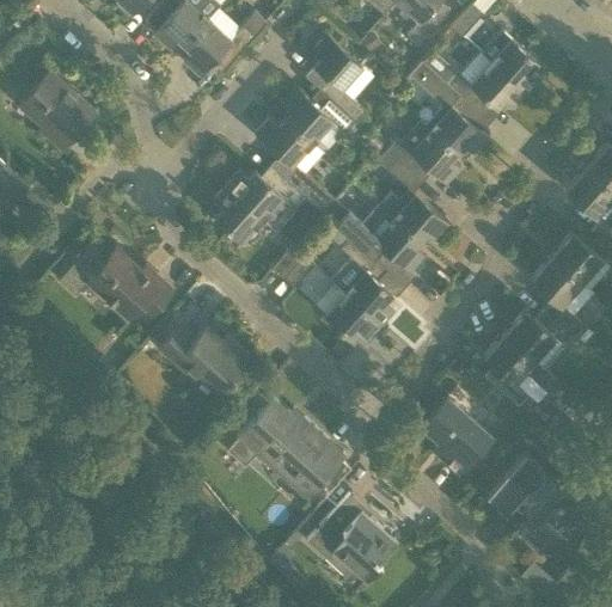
[(117,0),(116,2),(132,16),(145,0),(164,0),(154,11),(157,13),(167,0),(117,0)]
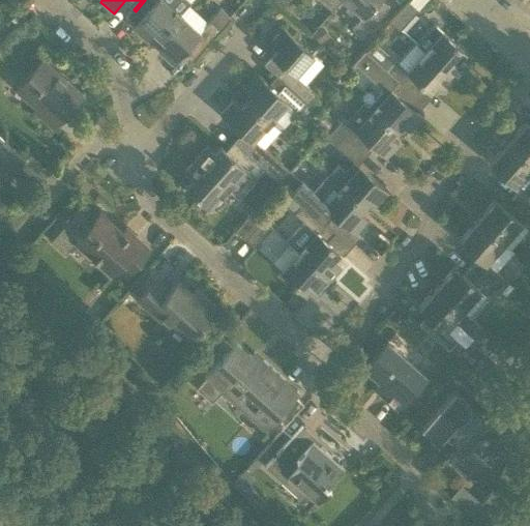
[(159,41),(180,18),(159,0),(145,0),(136,11),(143,18),(133,30),(146,42),(152,34),(159,41)]
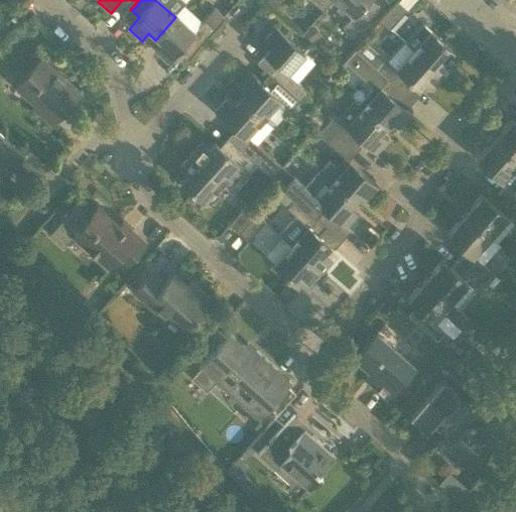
[(337,0),(308,0),(323,12),(333,1),(335,2),(337,0)]
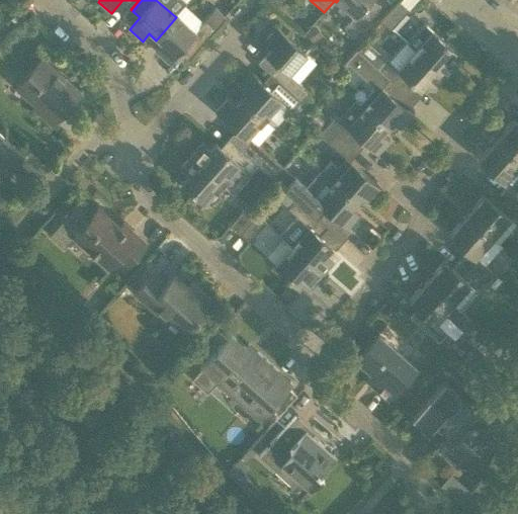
[(373,14),(369,10),(365,6),(370,1),(371,0),(338,0),(336,2),(355,18),(344,30),(354,38),(379,9),(378,8),(373,14)]
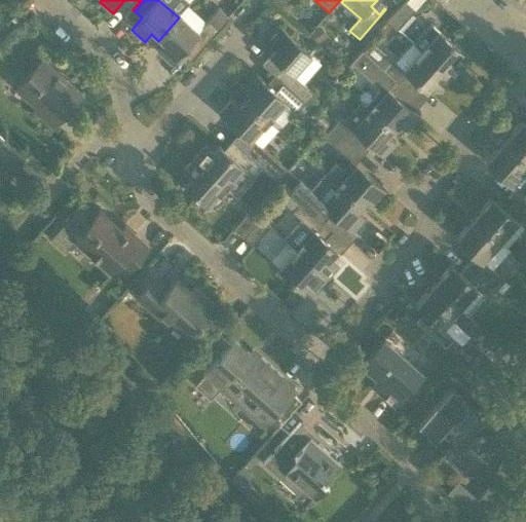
[(398,33),(402,28),(415,12),(405,4),(387,24),(398,33)]
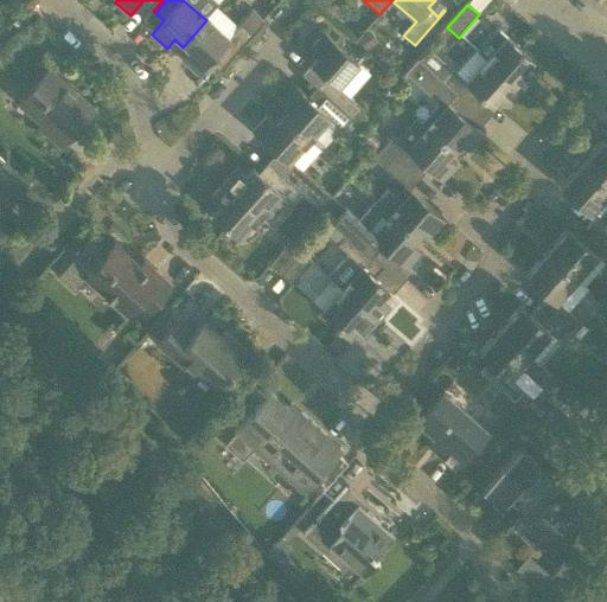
[(221,71),(251,36),(263,23),(253,13),(228,40),(206,20),(183,47),(190,52),(181,62),(197,75),(210,62),(221,71)]
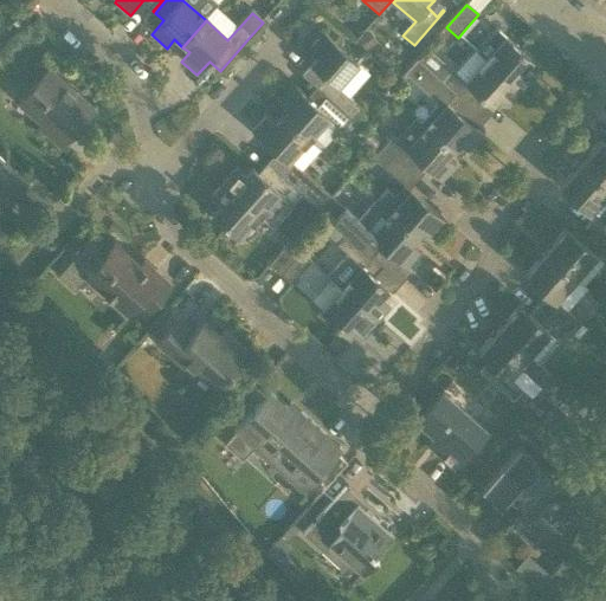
[(23,31),(14,40),(24,50),(32,40),(23,31)]
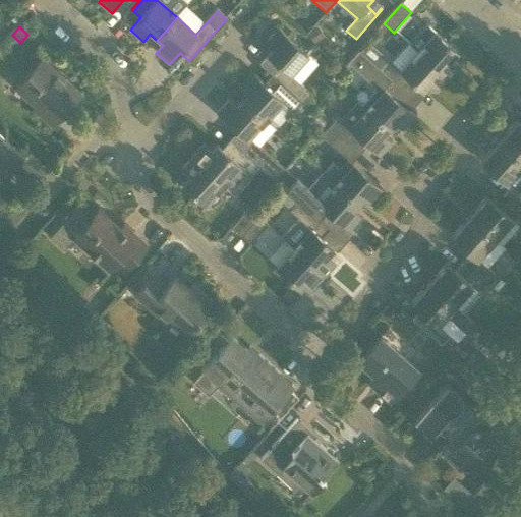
[(447,80),(459,67),(452,61),(458,54),(426,26),(409,46),(417,53),(416,53),(447,80)]
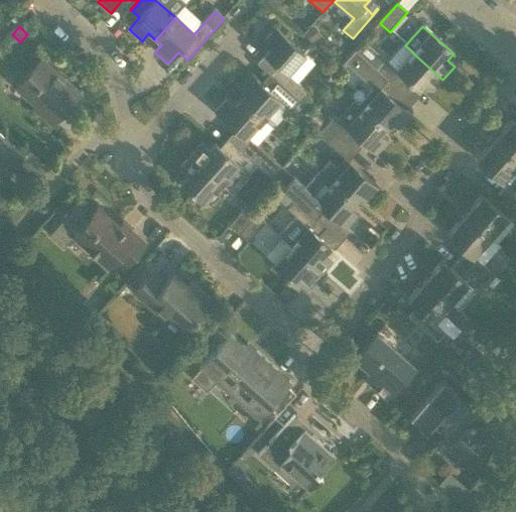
[(299,103),(306,95),(286,77),(304,56),(274,29),(263,42),(270,49),(264,56),(266,57),(259,67),(269,76),(299,103)]
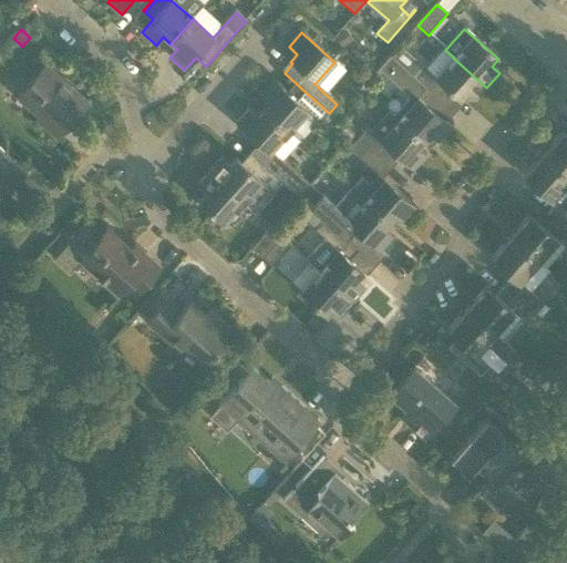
[(409,109),(399,120),(423,142),(430,135),(439,143),(451,129),(431,111),(440,101),(413,78),(391,57),(381,69),(409,94),(410,100),(404,105),(409,109)]
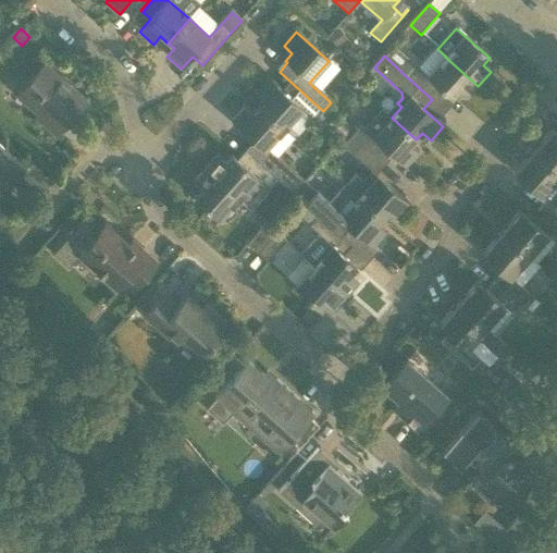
[(478,86),(445,57),(426,77),(415,66),(406,76),(432,99),(441,89),(452,99),(459,91),(467,99),(478,86)]
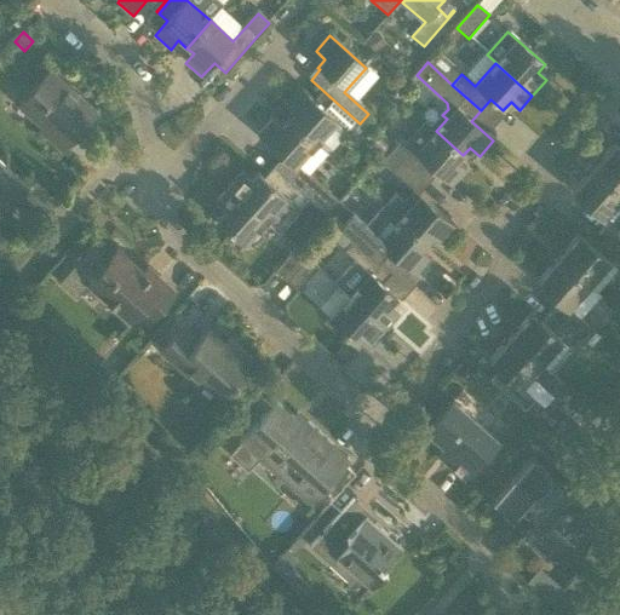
[(62,151),(95,114),(49,73),(19,107),(45,130),(41,133),(62,151)]
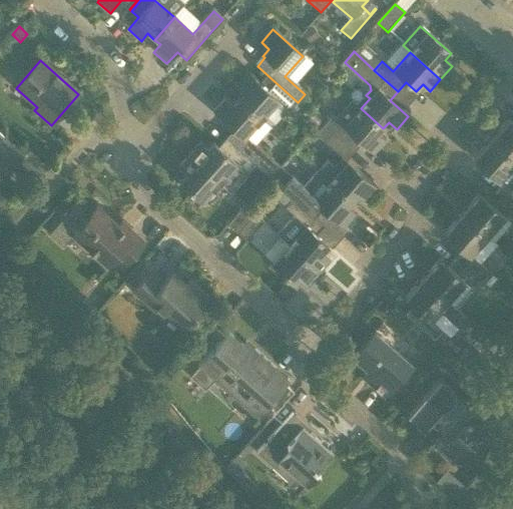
[(323,71),(322,80),(324,82),(324,83),(325,83),(328,83),(331,81),(332,81),(333,73),(332,71),(330,69),(329,69),(326,69),(323,71)]
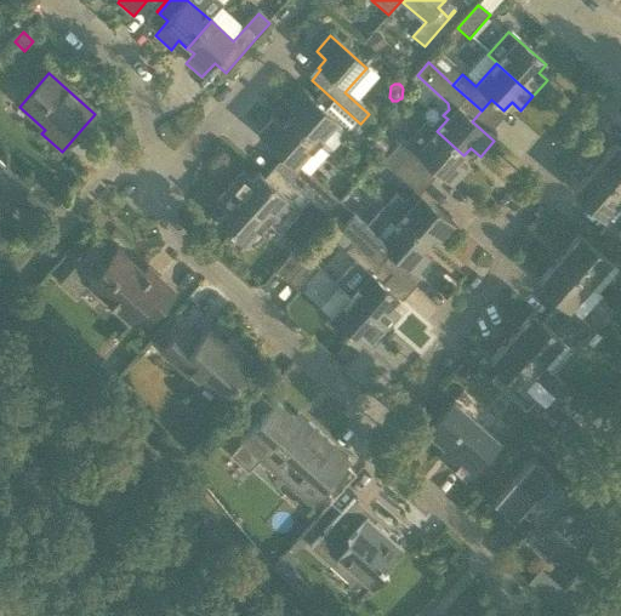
[(314,103),(300,90),(286,106),(295,114),(289,121),(317,146),(337,123),(349,135),(359,124),(360,124),(324,91),(314,103)]
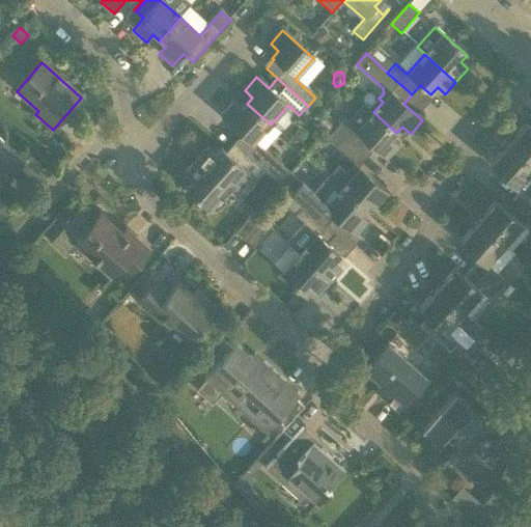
[(234,144),(245,154),(253,145),(271,125),(247,104),(241,110),(233,104),(221,116),(242,135),(234,144)]
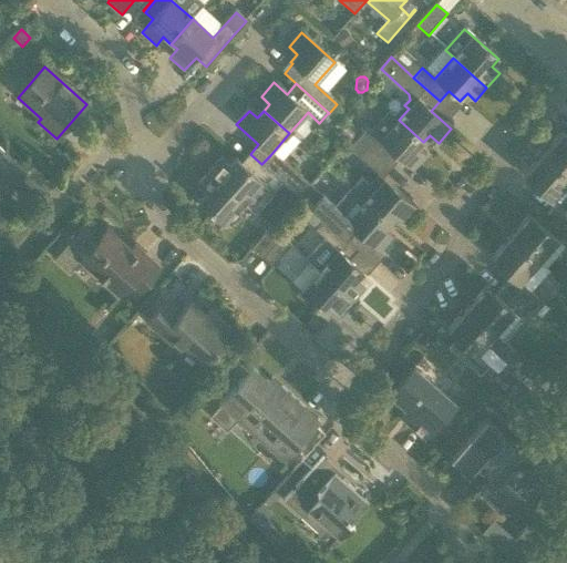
[(423,142),(399,120),(380,141),(367,130),(359,140),(366,146),(387,165),(392,170),(400,160),(413,171),(425,156),(418,150),(423,142)]
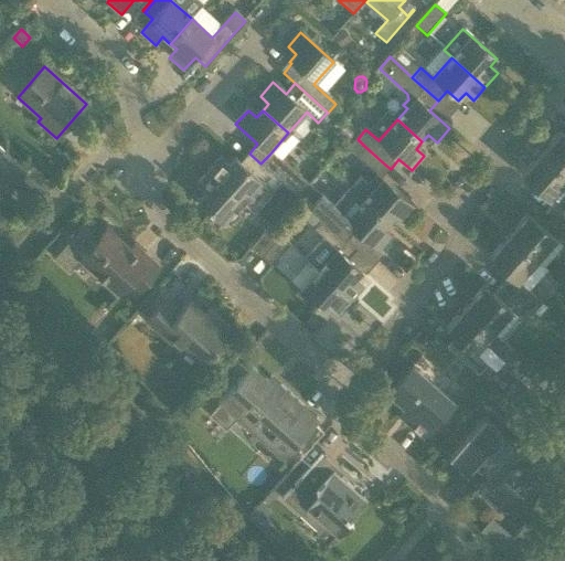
[(564,137),(560,133),(541,155),(564,176),(564,137)]
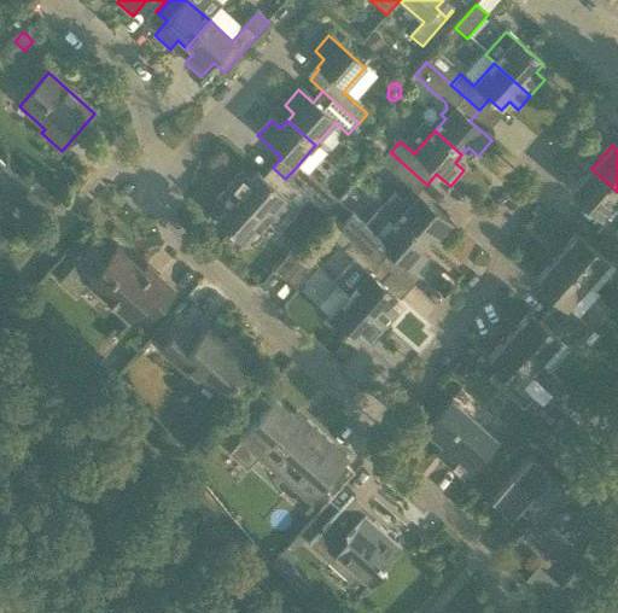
[(391,152),(382,163),(390,170),(398,159),(391,152)]
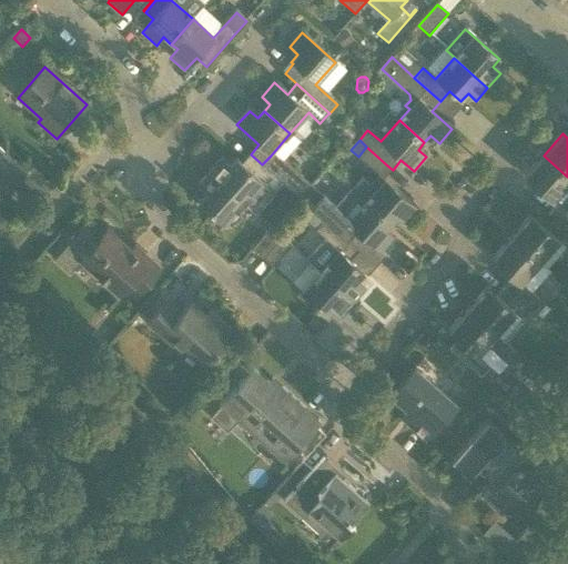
[(27,172),(0,149),(0,194),(7,188),(10,191),(27,172)]
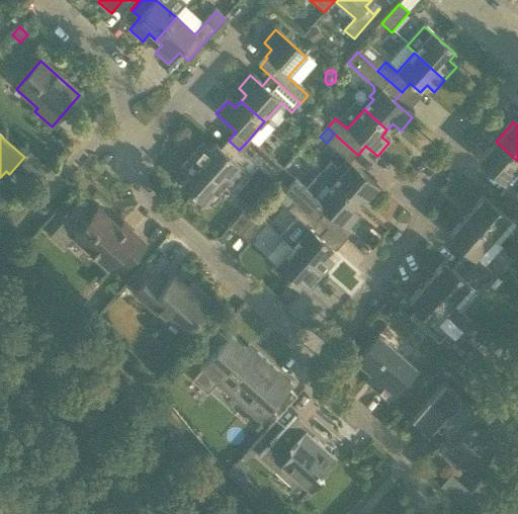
[(239,150),(229,141),(220,150),(216,146),(209,153),(202,146),(191,159),(222,186),(239,167),(249,176),(258,167),(239,150)]
